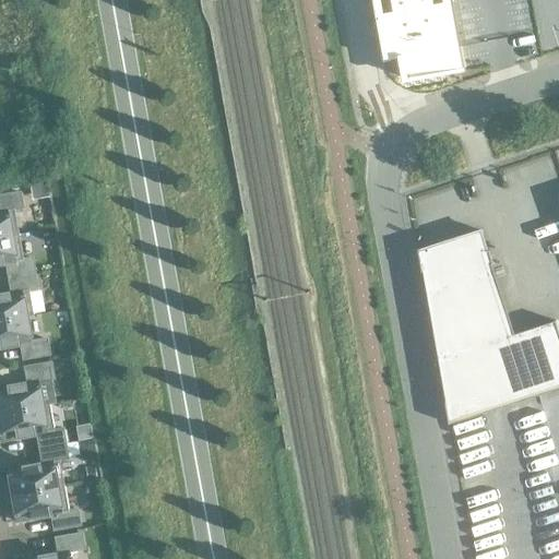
[(452,0),(372,0),(384,62),(403,58),(407,81),(460,71),(461,73),(466,72),(452,0)]
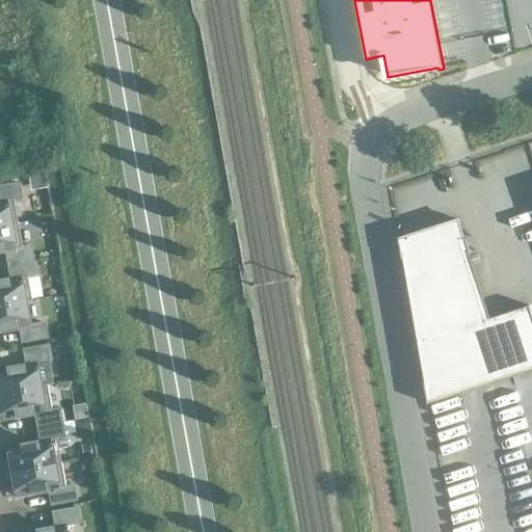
[(0,227),(17,223),(12,200),(20,198),(18,184),(0,186),(0,227)]
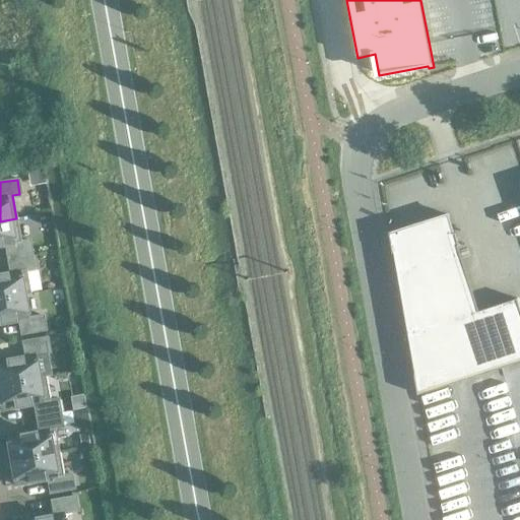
[(519,180),(503,182),(504,193),(508,193),(510,204),(519,202),(519,180)]
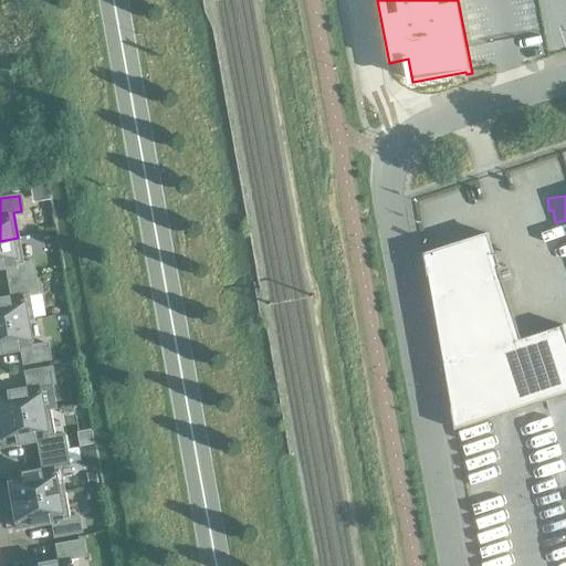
[(558,239),(559,250),(565,249),(565,224),(555,227),(556,239),(558,239)]
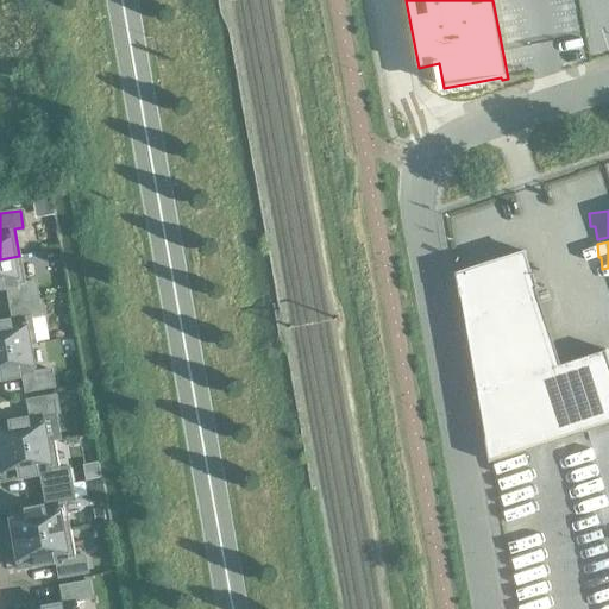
[(608,424),(608,362),(606,351),(560,365),(537,289),(538,288),(533,274),(532,274),(525,252),(458,274),(458,272),(456,272),(460,297),(462,297),(487,439),(485,439),(490,463),(491,463),(608,424)]
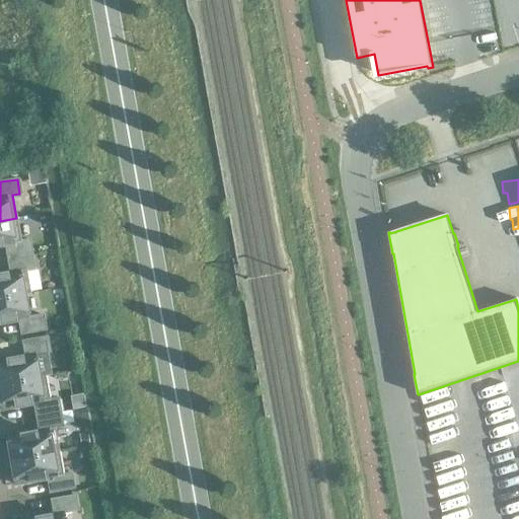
[(16,218),(0,221),(0,245),(4,245),(7,258),(30,254),(28,240),(20,241),(16,218)]
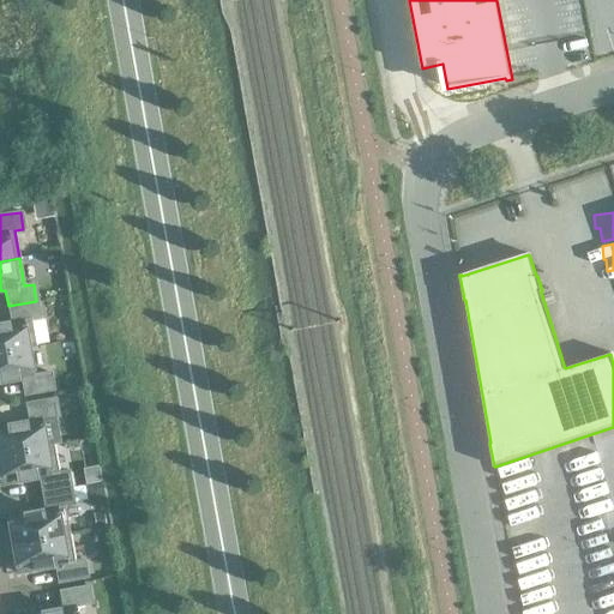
[(0,353),(35,347),(30,319),(40,318),(36,301),(8,306),(11,321),(6,323),(0,323),(0,353)]
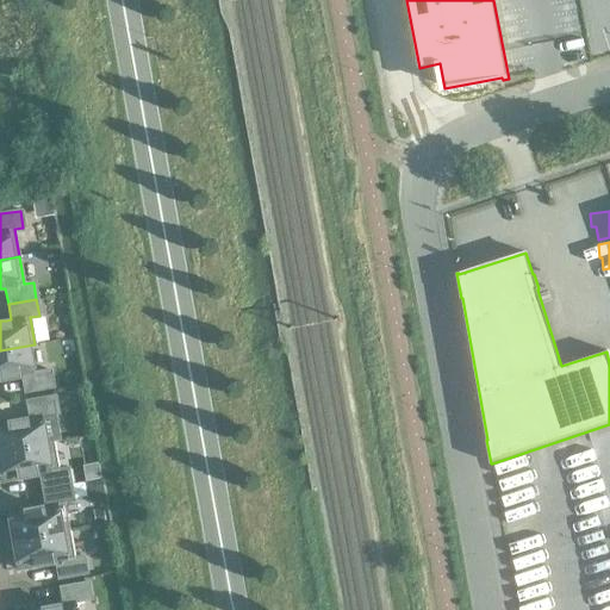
[(35,344),(0,350),(0,380),(16,378),(16,377),(22,377),(24,392),(53,387),(49,371),(31,374),(26,347),(36,346),(35,344)]
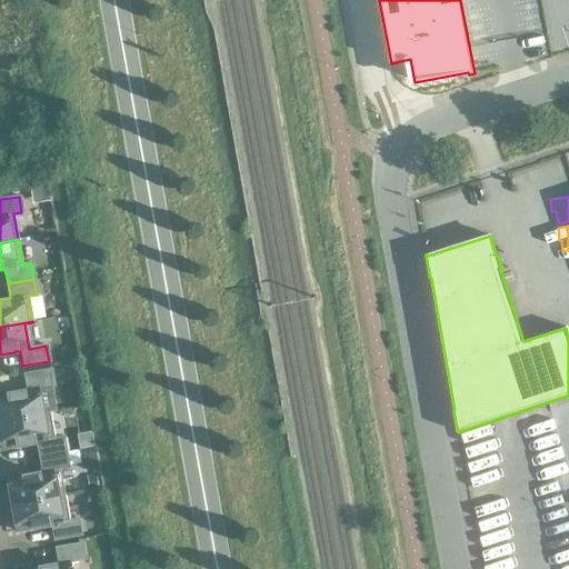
[(0,421),(49,413),(49,412),(41,413),(37,389),(53,386),(50,370),(25,375),(27,390),(22,391),(22,390),(6,393),(0,395),(0,421)]
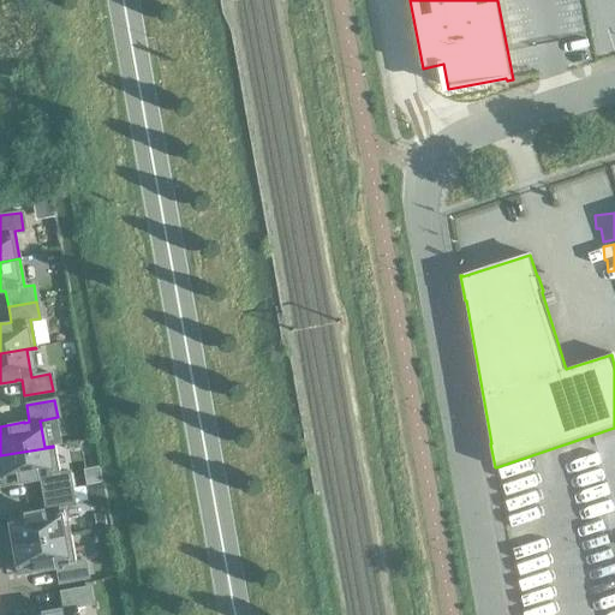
[(53,447),(0,455),(0,484),(0,485),(16,482),(16,483),(34,479),(40,478),(42,494),(71,489),(67,472),(58,475),(53,447)]
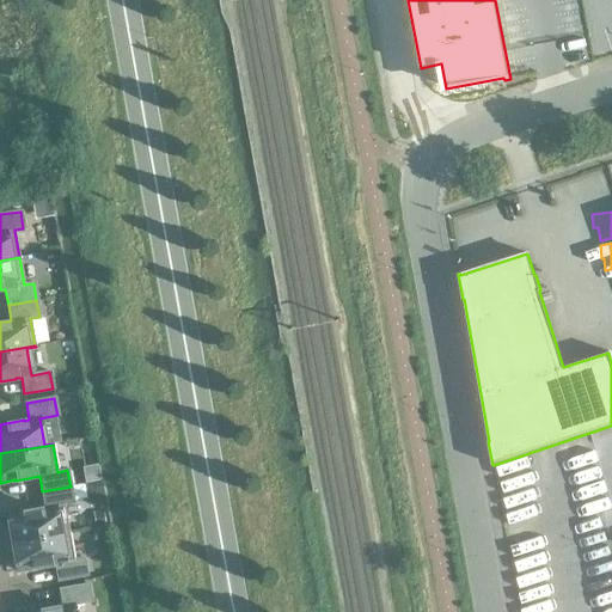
[(4,544),(69,533),(63,505),(73,503),(71,487),(42,491),(44,508),(40,509),(40,508),(22,512),(6,515),(7,525),(0,526),(4,544)]
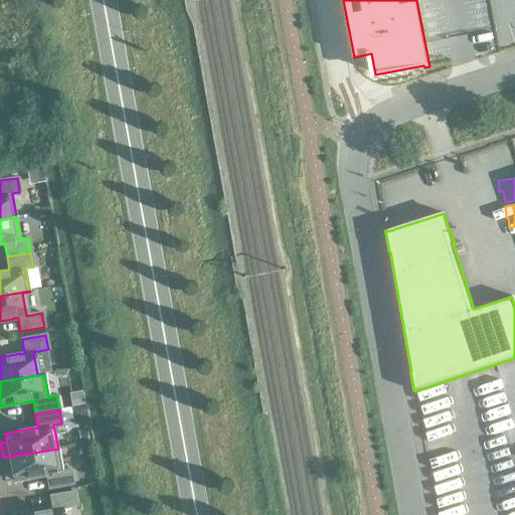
[(88,431),(78,432),(80,442),(90,441),(88,431)]
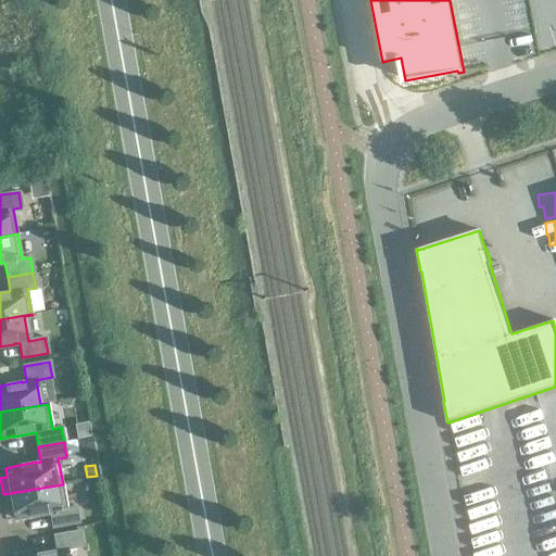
[(63,484),(3,494),(7,512),(13,510),(14,519),(29,516),(29,517),(46,514),(50,513),(52,528),(78,522),(75,507),(67,509),(63,484)]
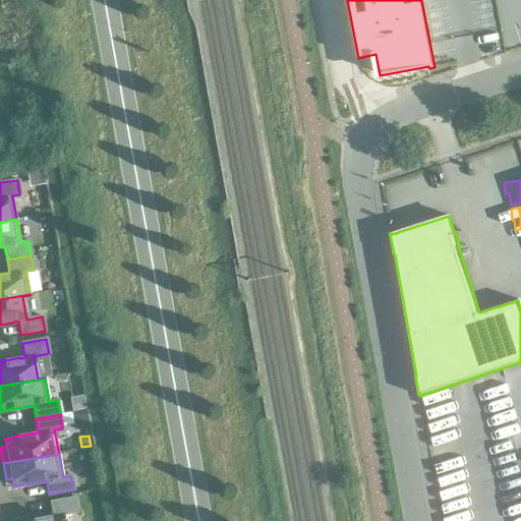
[(63,520),(62,515),(77,512),(74,498),(51,502),(53,516),(49,517),(34,519),(34,520),(25,520),(63,520)]
